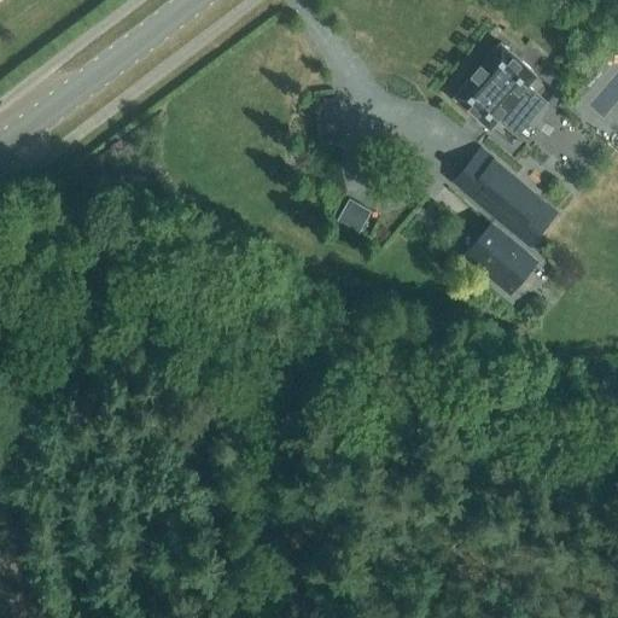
[(500,41),(453,97),(491,129),(499,120),(517,135),(547,100),(529,86),(538,74),(500,41)]
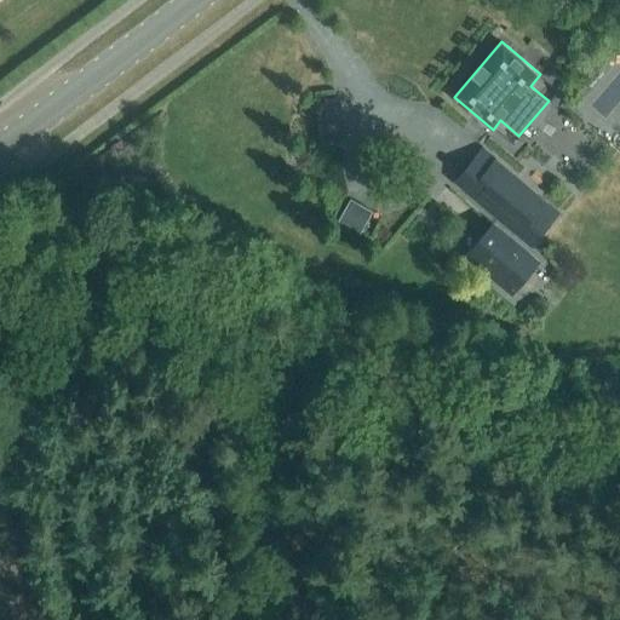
[(619,64),(612,58),(583,97),(608,116),(619,99),(619,64)]
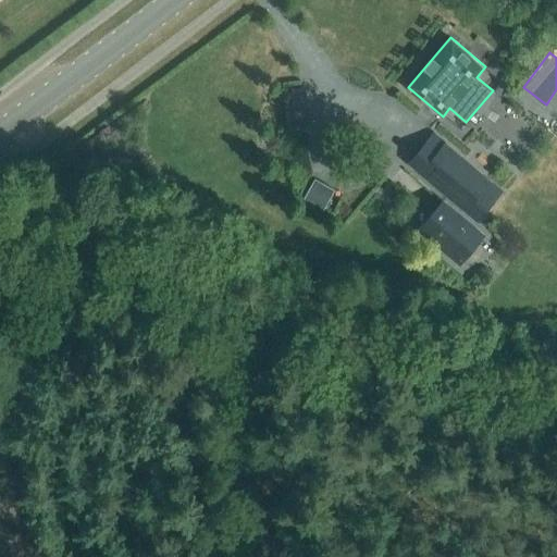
[(484,185),(444,150),(446,147),(433,136),(410,163),(477,220),(499,193),(486,182),(484,185)]
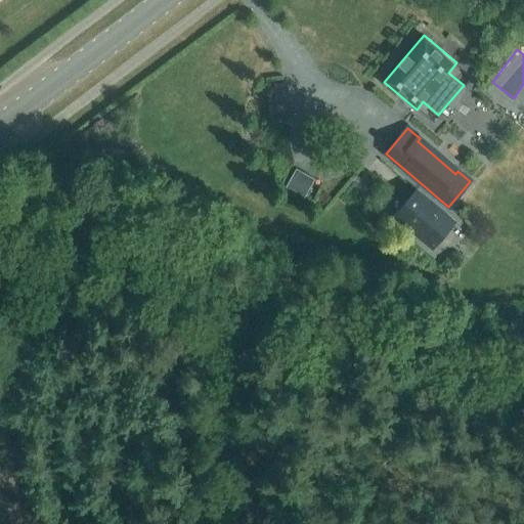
[(309,197),(320,177),(301,166),(291,185),(309,197)]
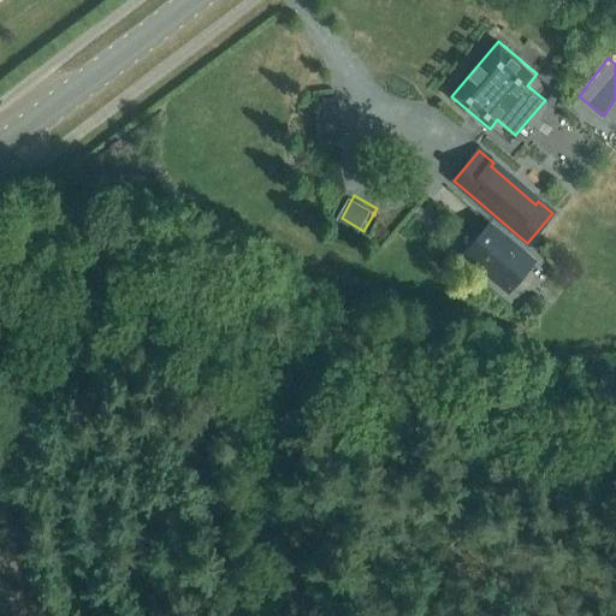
[(508,291),(533,262),(489,225),(465,253),(508,291)]
